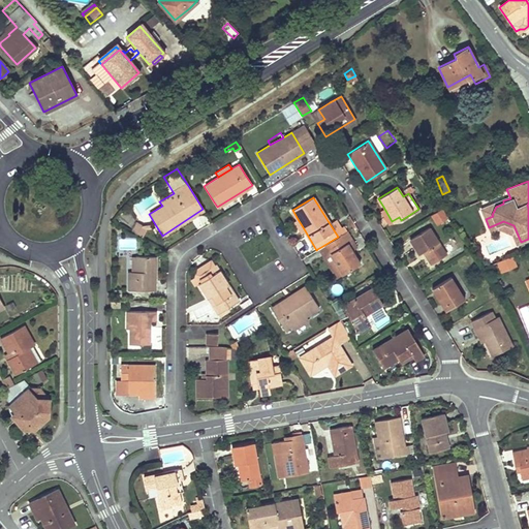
[(481,210),(486,219),(493,216),(492,215),(496,207),(503,204),(503,200),(481,210)]
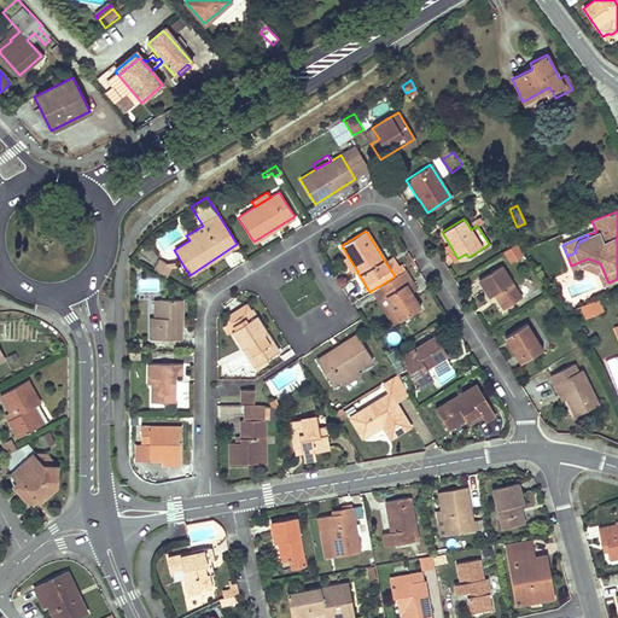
[(443,244),(453,262),(458,258),(448,242),(443,244)]
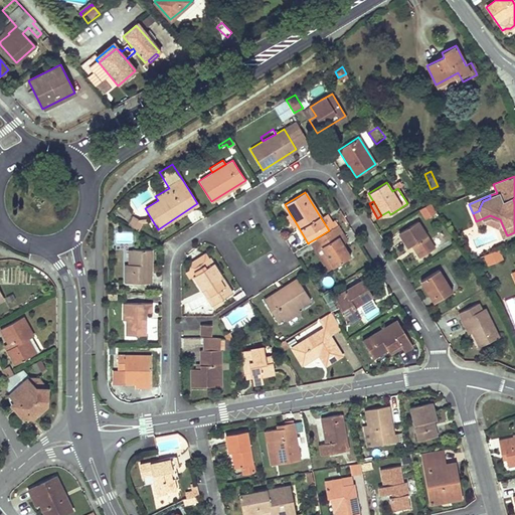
[(431,202),(418,207),(423,218),(436,213),(431,202)]
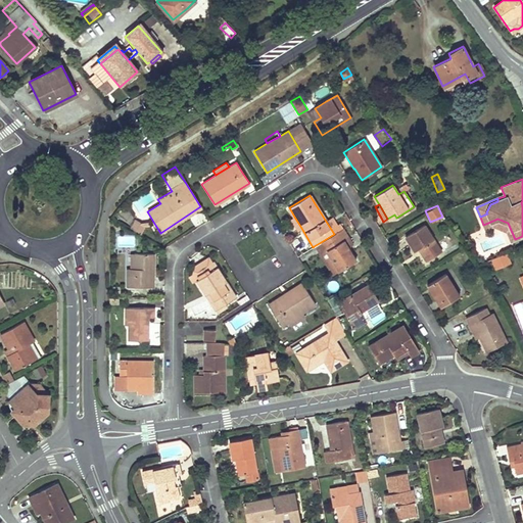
[(301,228),(294,217),(291,219),(298,229),(301,228)]
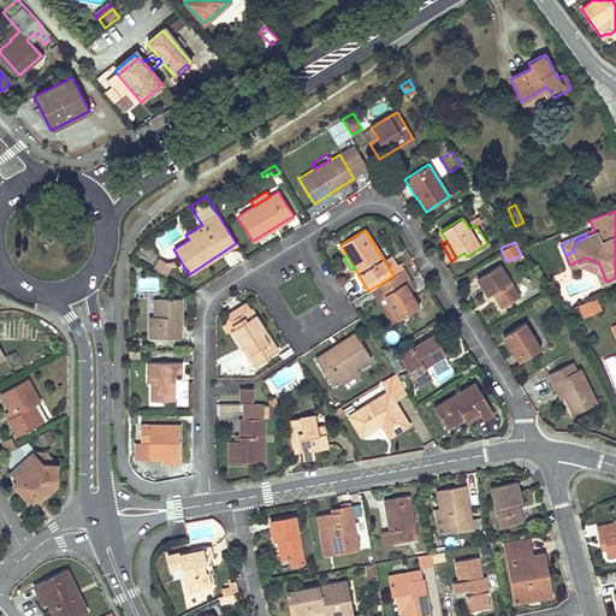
[(390,255),(383,259),(394,276),(403,270),(400,264),(396,266),(390,255)]
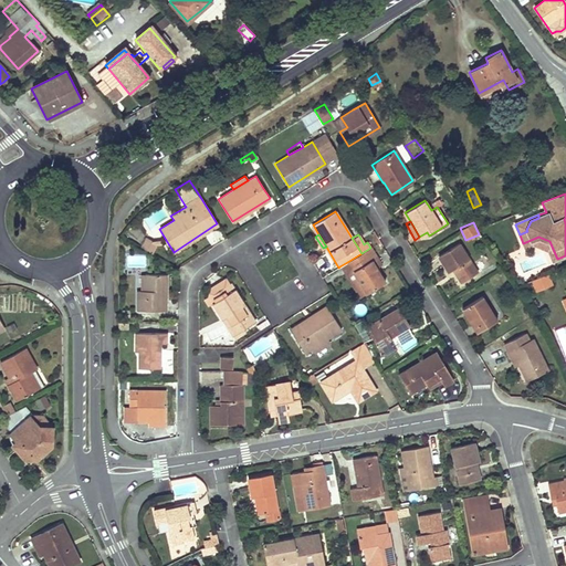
[(538,237),(523,243),(525,247),(533,244),(549,251),(553,261),(557,259),(549,241),(538,237)]
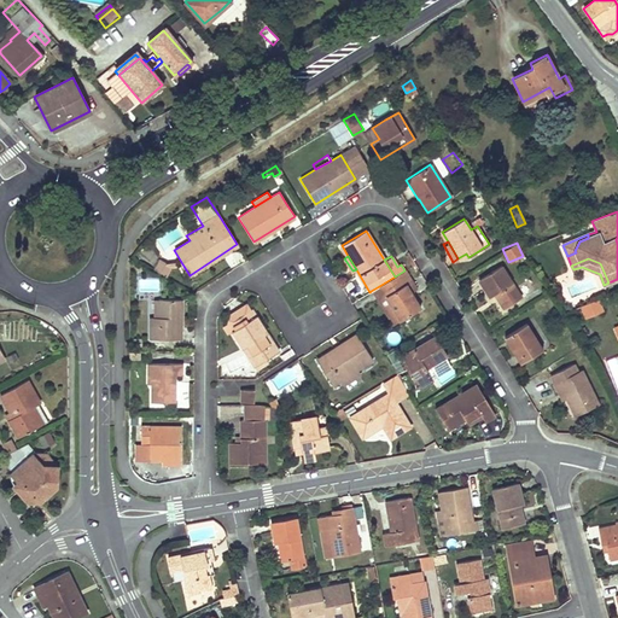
[(158,260),(153,269),(164,277),(169,267),(174,267),(175,262),(164,263),(158,260)]
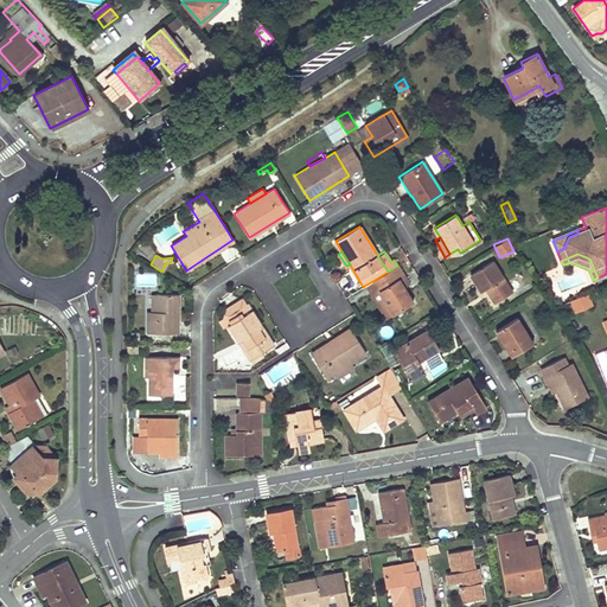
[(485,288),(490,295),(494,304),(512,292),(492,261),(470,274),(480,292),(485,288)]
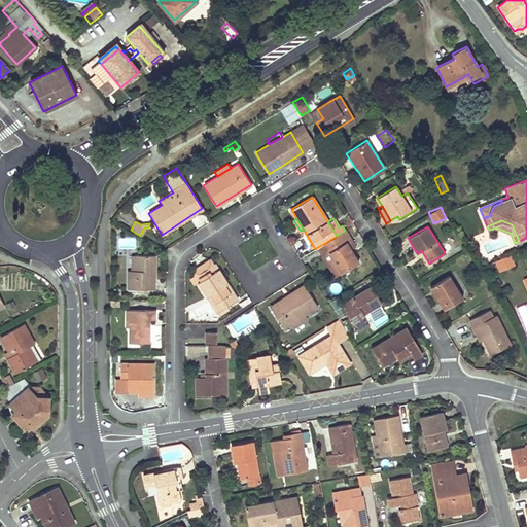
[(345,231),(337,236),(323,244),(341,273),(357,262),(350,250),(355,247),(345,231)]
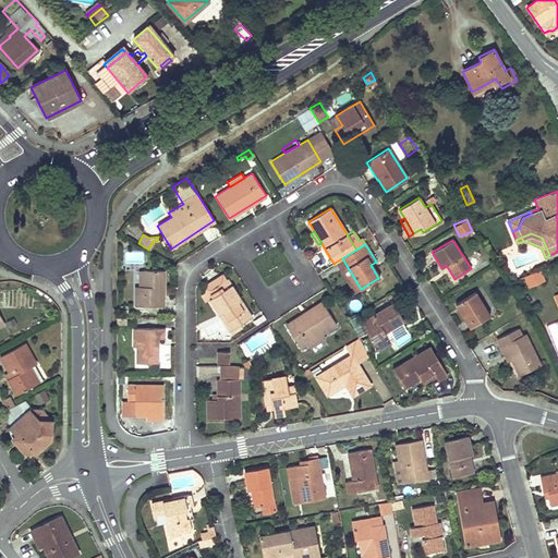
[(342,258),(335,263),(354,293),(361,289),(342,258)]
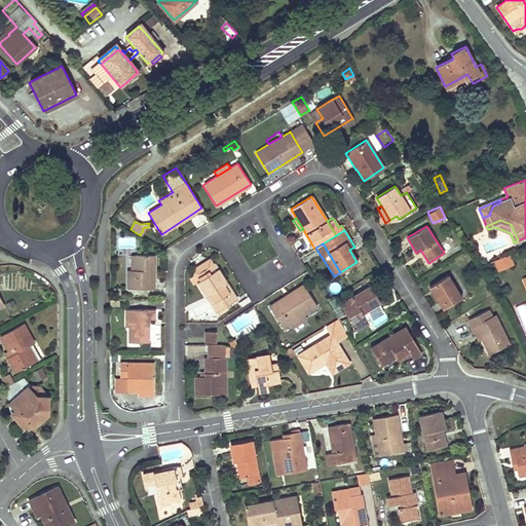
[(512,265),(517,264),(513,254),(509,256),(510,261),(512,265)]
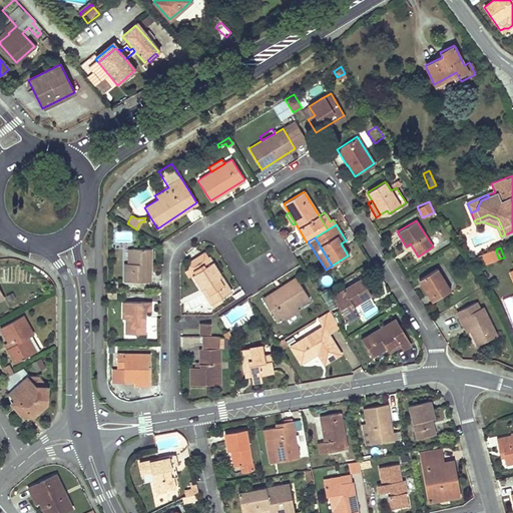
[(124,264),(124,272),(124,281),(149,281),(149,248),(128,248),(127,264),(124,264)]
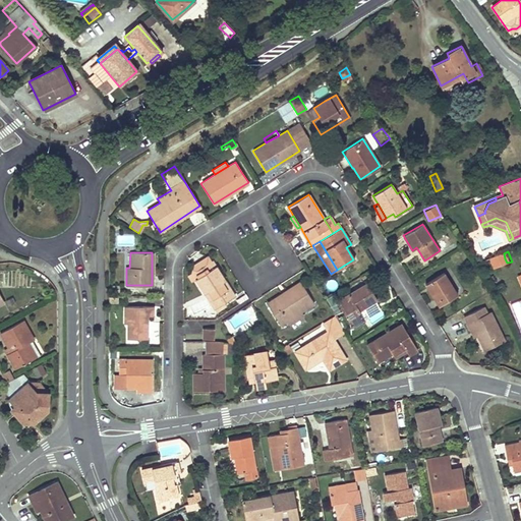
[(507,263),(505,258),(504,253),(498,255),(502,265),(507,263)]
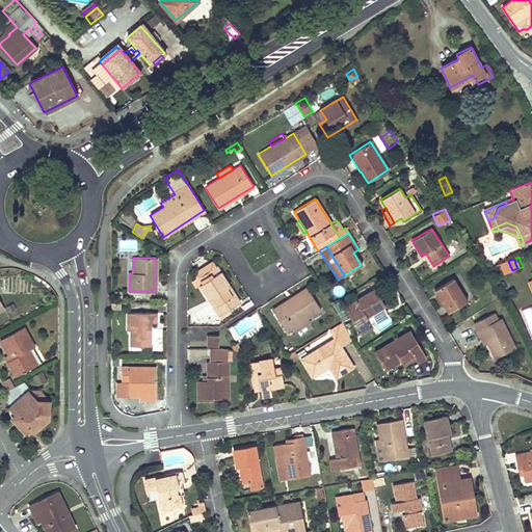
[(195,278),(213,267),(210,261),(195,270),(195,278)]
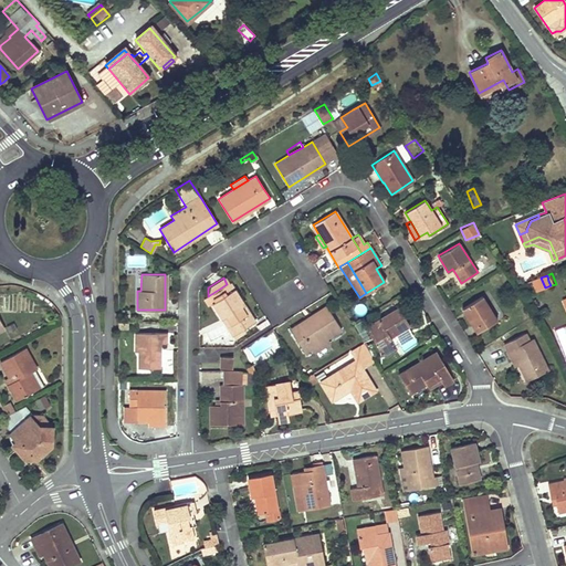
[(232,335),(243,328),(254,322),(230,282),(227,284),(208,296),(232,335)]
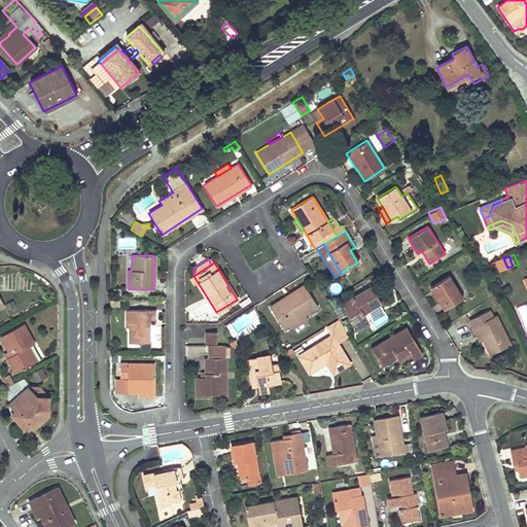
[(443,308),(452,303),(462,296),(449,275),(429,287),(443,308)]
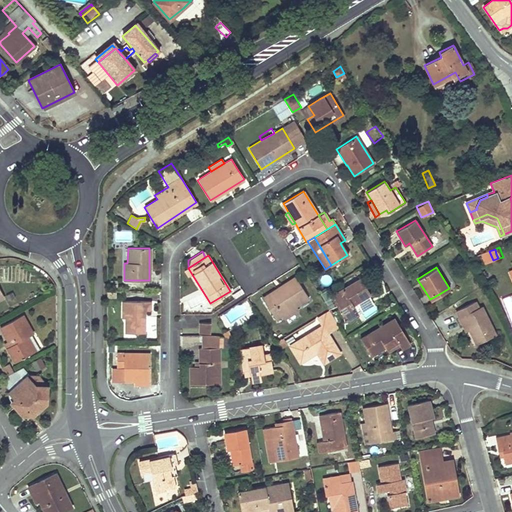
[(308,297),(302,287),(295,277),(262,298),(275,318),(282,314),(295,306),(308,297)]
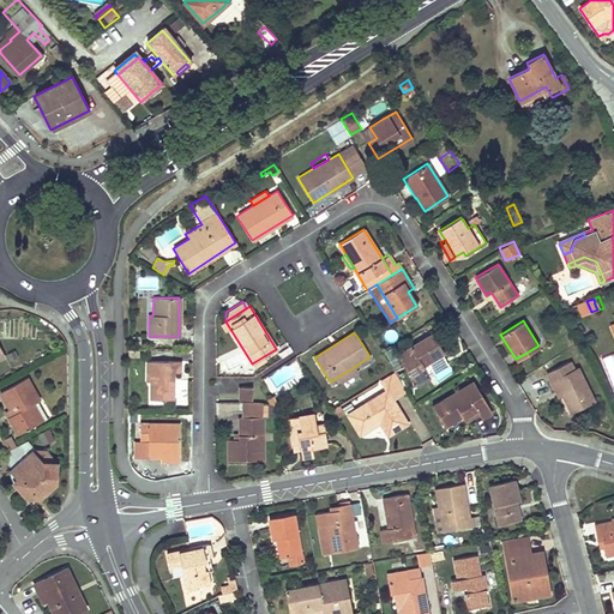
[(428,377),(425,371),(422,366),(443,354),(432,335),(398,354),(416,384),(428,377)]
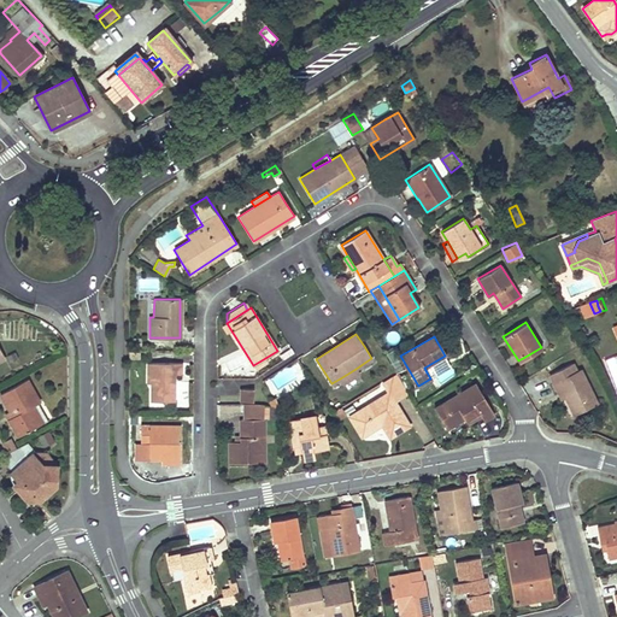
[(278,354),(282,360),(293,353),(291,347),(278,354)]
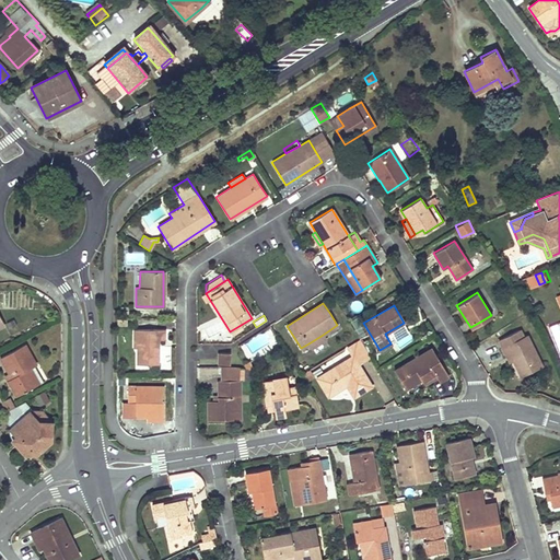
[(158,363),(159,351),(159,339),(164,340),(164,329),(135,329),(135,347),(138,347),(138,363),(158,363)]
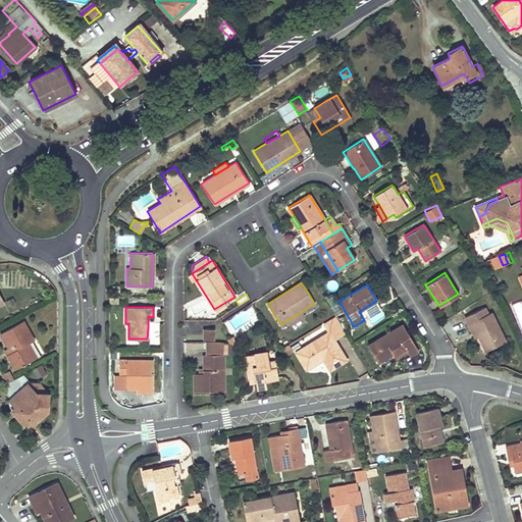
[(474,337),(476,336),(478,335),(485,351),(506,341),(491,312),(487,313),(484,307),(465,317),(474,337)]
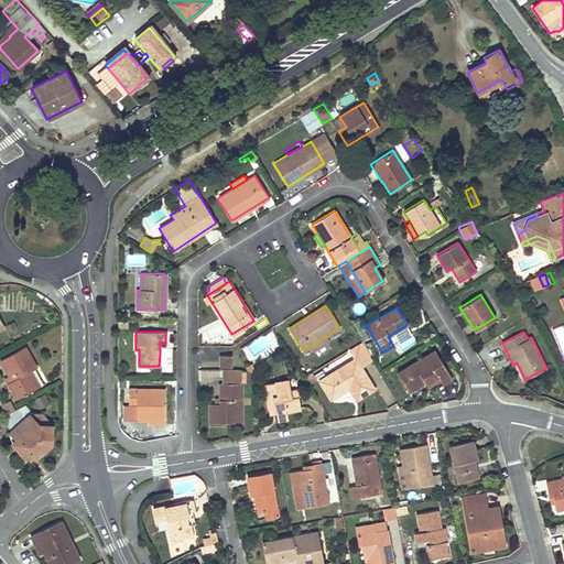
[(313,350),(328,342),(325,337),(311,346),(313,350)]
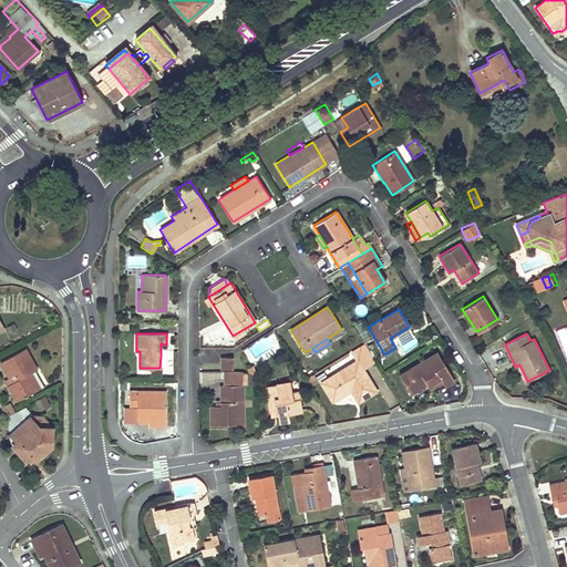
[(359,401),(368,395),(377,390),(362,369),(373,362),(363,346),(352,351),(358,360),(321,382),(332,400),(351,389),(359,401)]
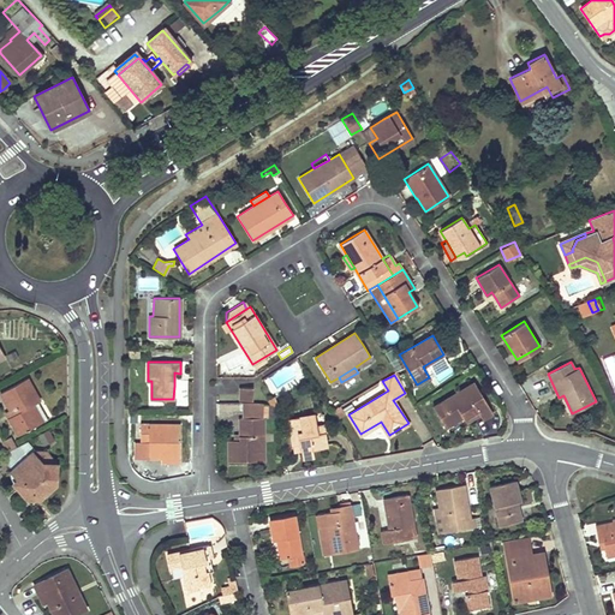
[(19,435),(31,428),(45,422),(36,404),(41,401),(29,378),(1,392),(11,410),(7,412),(19,435)]
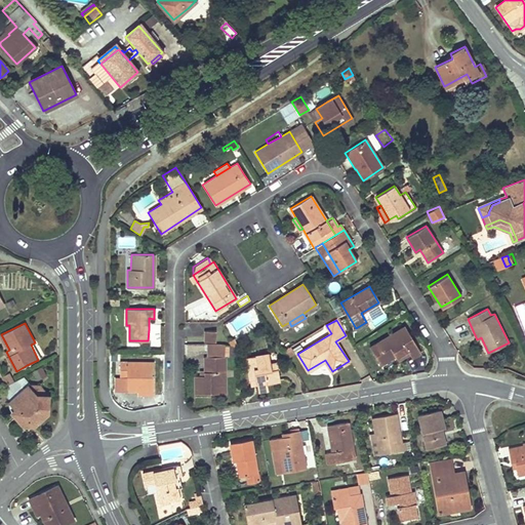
[(409,354),(410,356),(412,358),(420,353),(404,327),(369,348),(379,365),(395,356),(398,361),(409,354)]
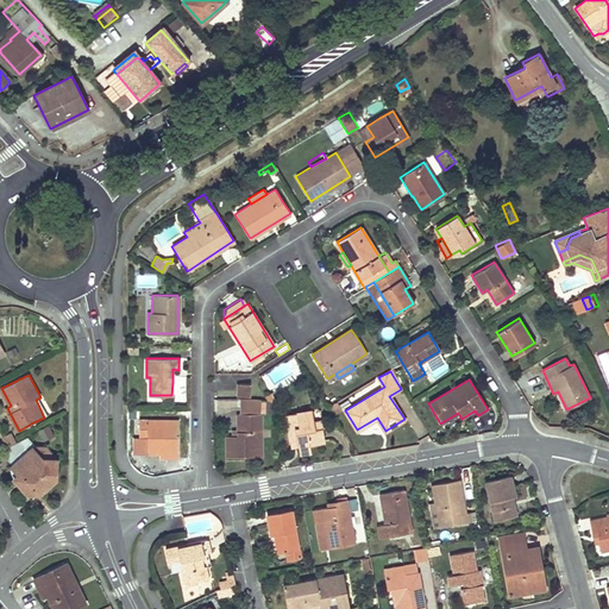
[(249,395),(250,383),(238,383),(237,395),(249,395)]
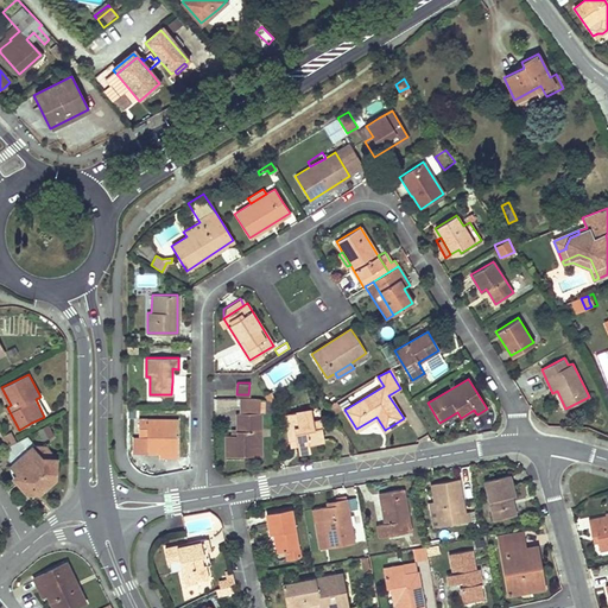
[(251,398),(236,398),(238,413),(260,413),(259,399),(251,398)]
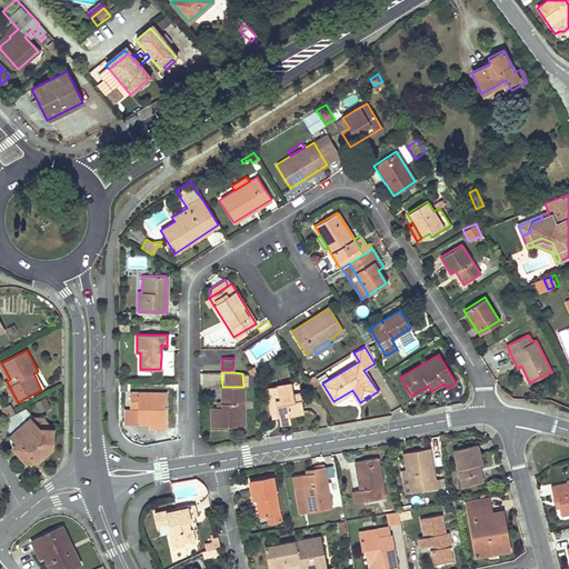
[(319,381),(315,375),(306,380),(310,387),(319,381)]
